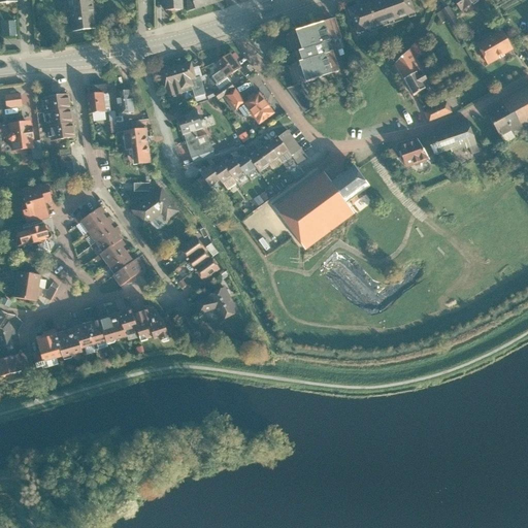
[(67,0),(69,33),(96,31),(94,0),(67,0)]
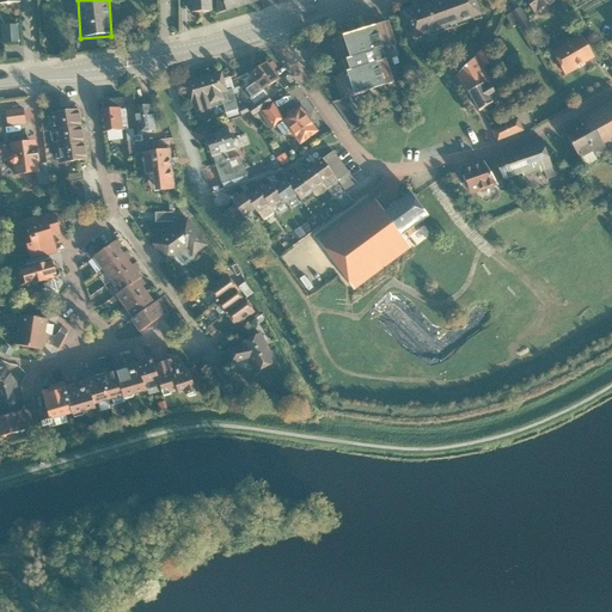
[(194,0),(195,13),(214,13),(213,0),(194,0)]
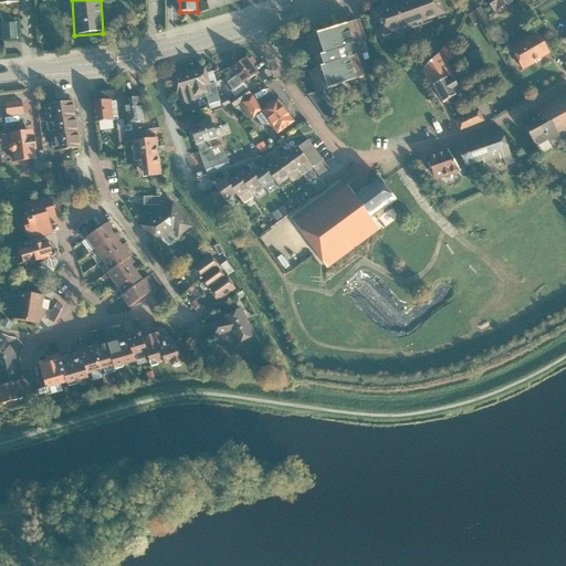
[(243,0),(207,0),(211,12),(244,2),(243,0)]
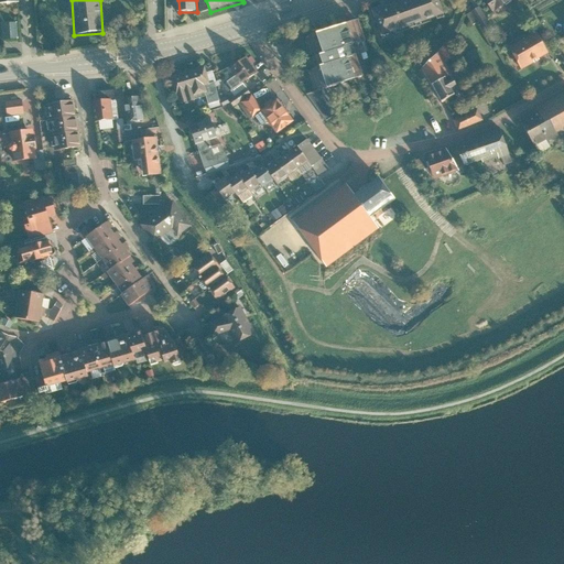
[(390,0),(382,2),(369,7),(379,35),(442,14),(436,0),(390,0)]
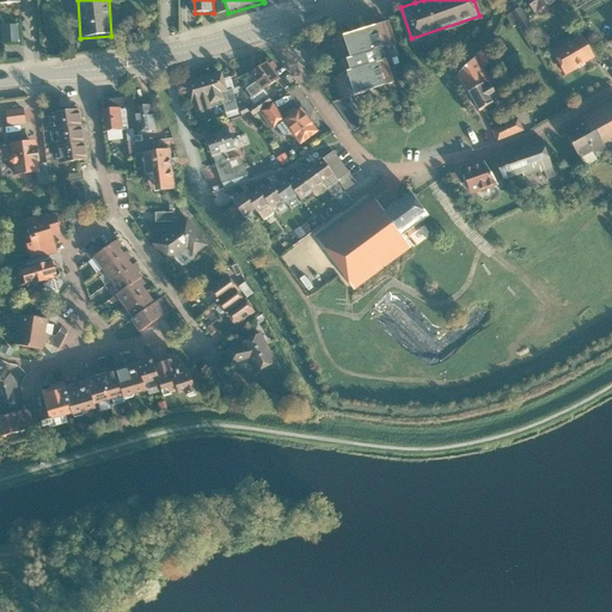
[(528,0),(537,12),(554,0),(528,0)]
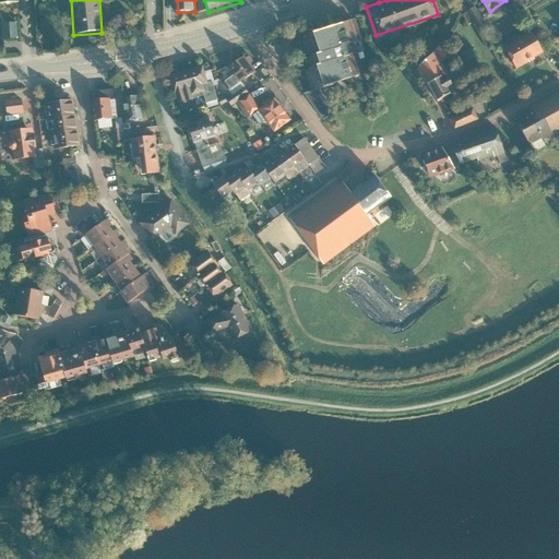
[(485,23),(475,8),(468,11),(479,26),(485,23)]
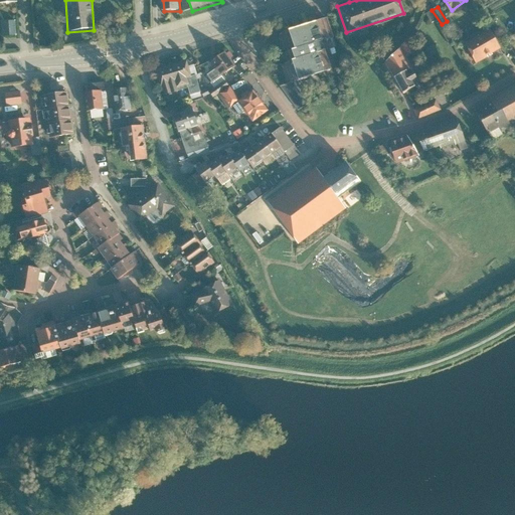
[(327,17),(282,31),(288,50),(284,51),(288,60),(284,62),(291,82),(293,82),(336,68),(329,48),(333,46),(330,37),(333,35),(327,17)]
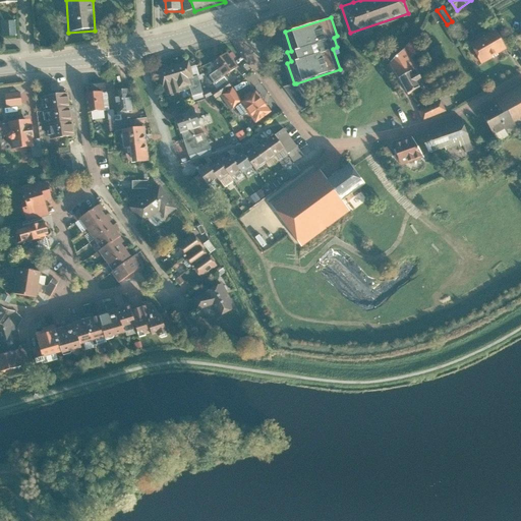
[(17,19),(1,20),(3,39),(19,38),(17,19)]
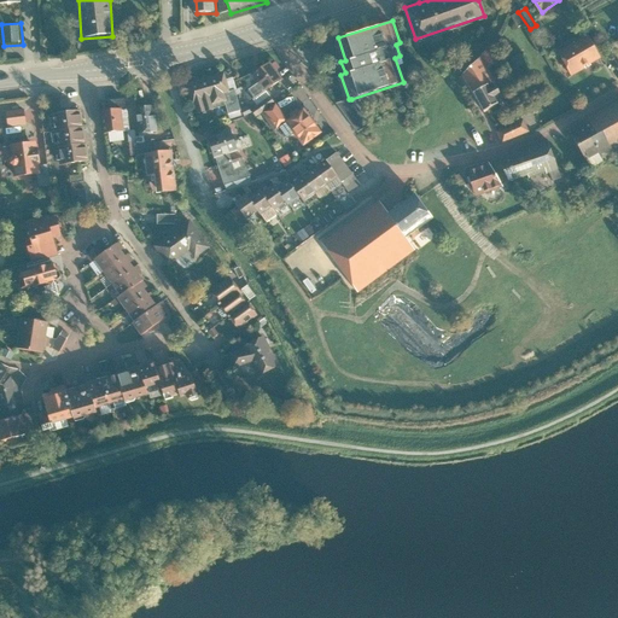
[(583,66),(598,58),(586,38),(573,45),(572,44),(558,52),(571,75),(584,68),(583,66)]
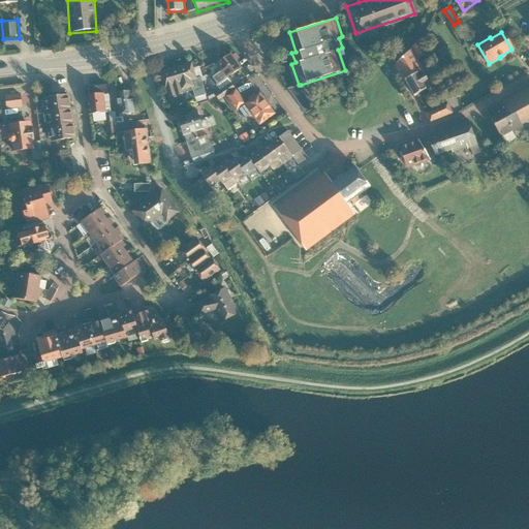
[(418,41),(395,63),(414,95),(426,89),(422,82),(427,79),(415,59),(425,51),(418,41)]
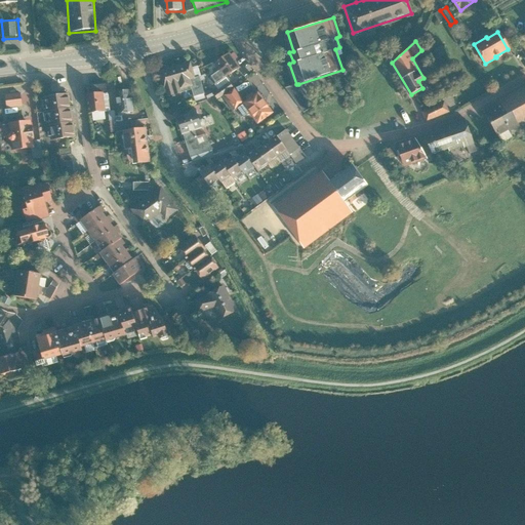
[(239,68),(229,53),(215,64),(219,70),(210,76),(215,83),(239,68)]
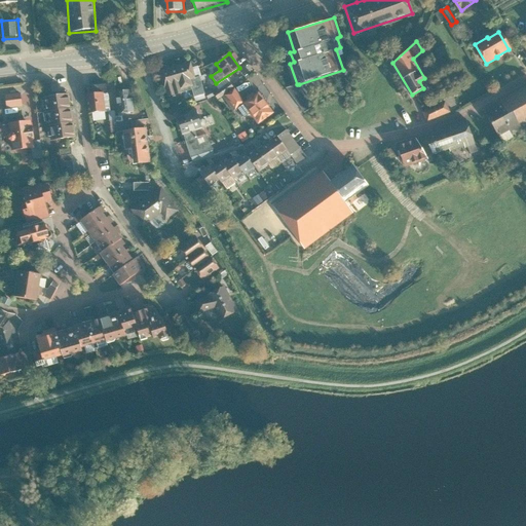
[(189,63),(158,71),(165,97),(191,89),(193,98),(203,94),(199,76),(194,78),(189,63)]
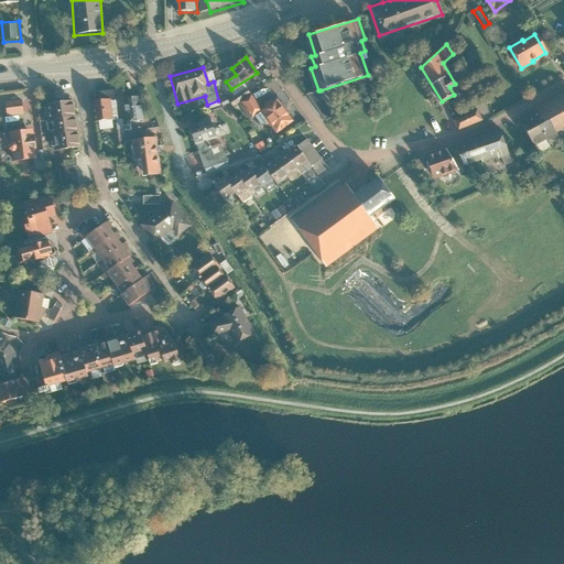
[(321,90),(318,90),(306,95),(326,121),(338,114),(321,90)]
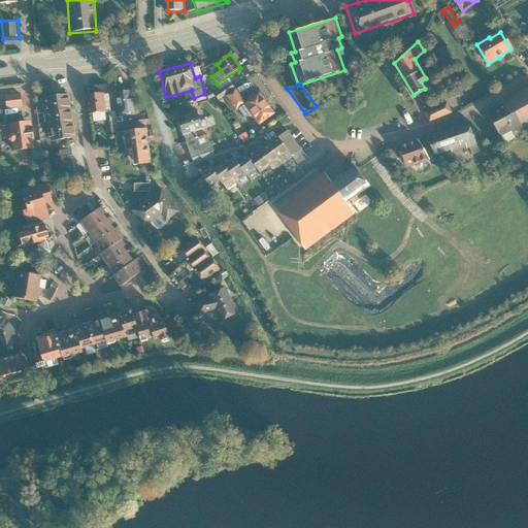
[(503,104),(487,112),(500,137),(521,126),(522,128),(527,124),(527,88),(502,102),(503,104)]
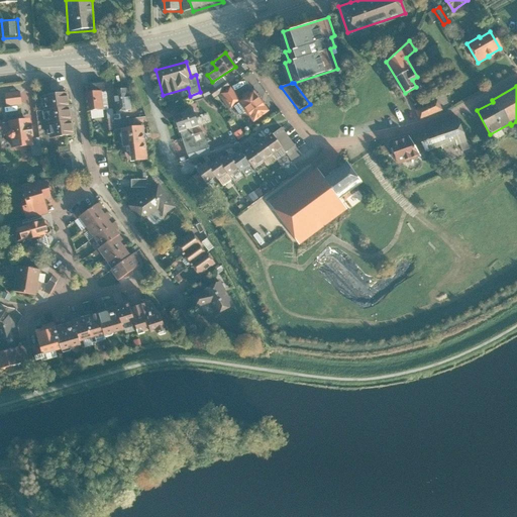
[(130,89),(114,90),(116,111),(132,109),(130,89)]
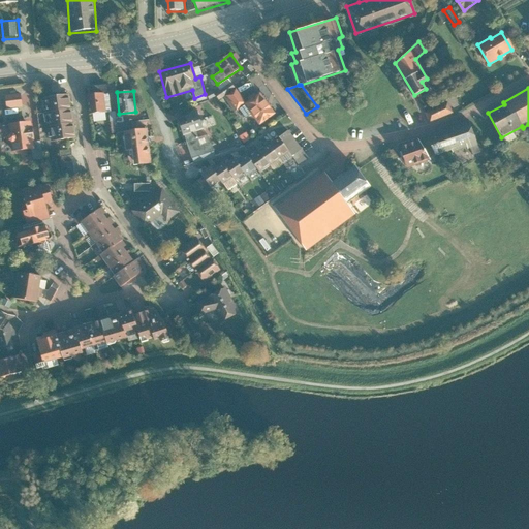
[(237,111),(245,104),(234,91),(225,97),(237,111)]
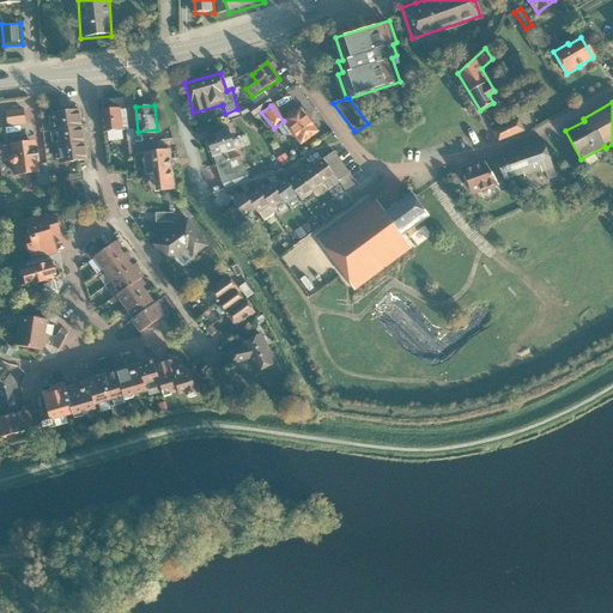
[(121,108),(102,110),(104,132),(123,129),(121,108)]
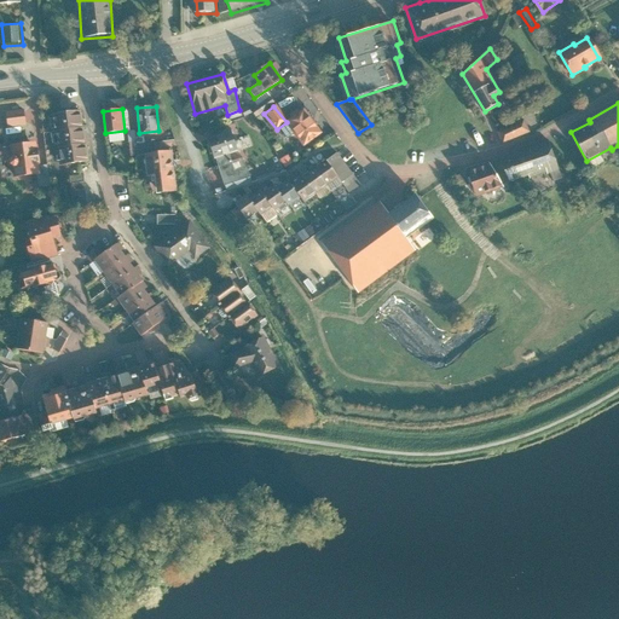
[(320,132),(304,109),(287,122),(304,145),(320,132)]
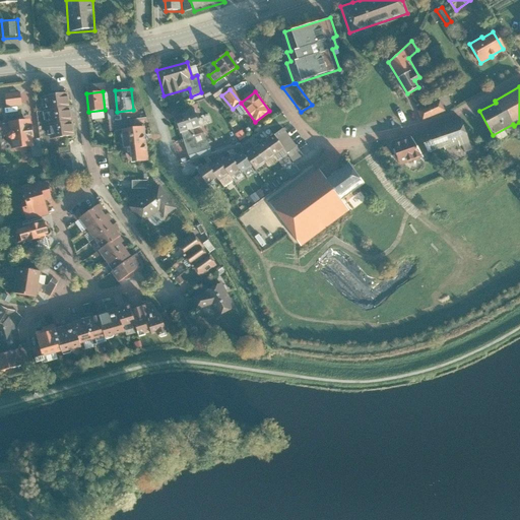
[(6,94),(8,107),(22,105),(20,92),(6,94)]
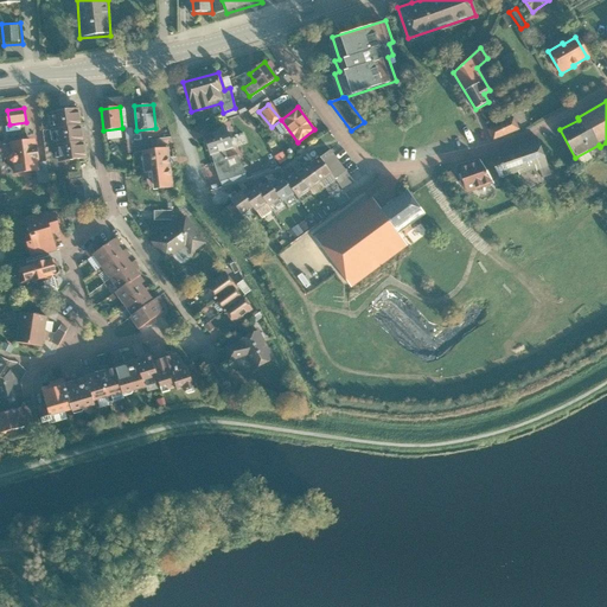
[(55,127),(82,125),(80,108),(52,112),(55,127)]
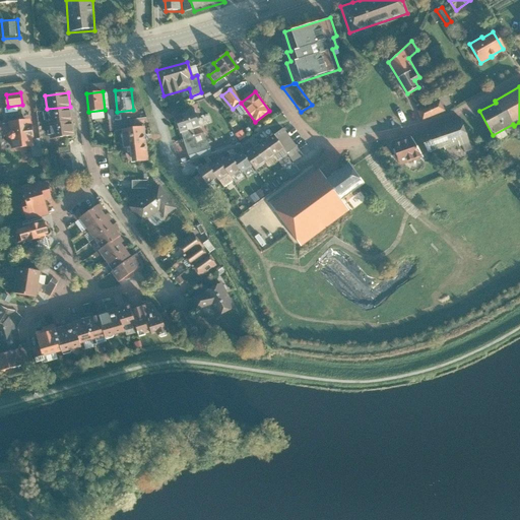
[(417,112),(423,121),(443,111),(439,102),(417,112)]
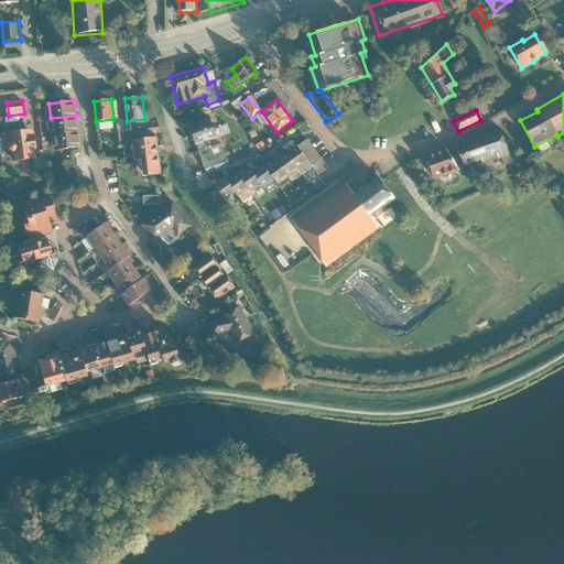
[(51,118),(53,133),(78,130),(76,116),(51,118)]
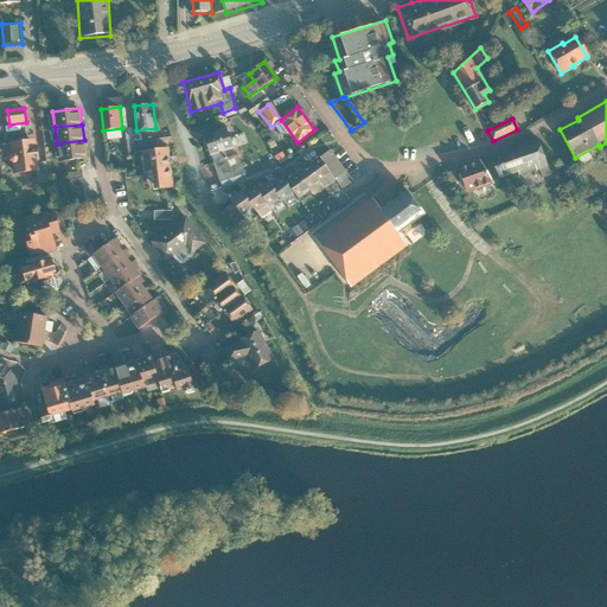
[(213,133),(204,135),(210,155),(224,151),(232,148),(224,126),(212,129),(213,133)]
